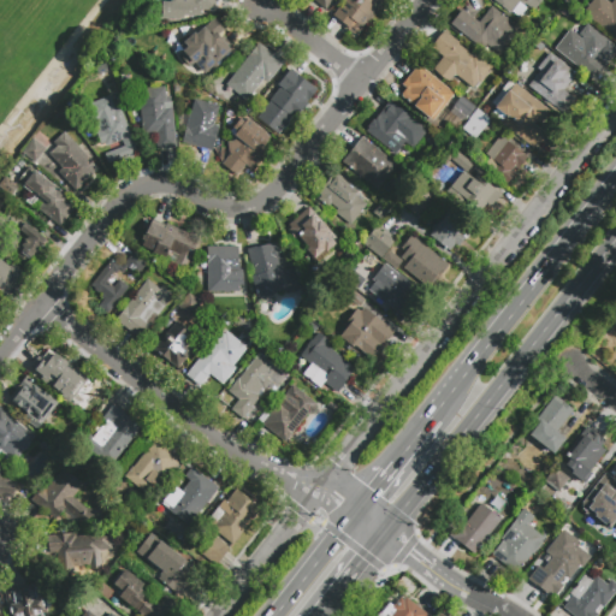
[(218,0),(218,11),(205,11),(205,7),(202,7),(202,17),(194,17),(194,18),(188,17),(185,17),(185,19),(163,19),(163,3),(171,3),(171,0),(218,0)]
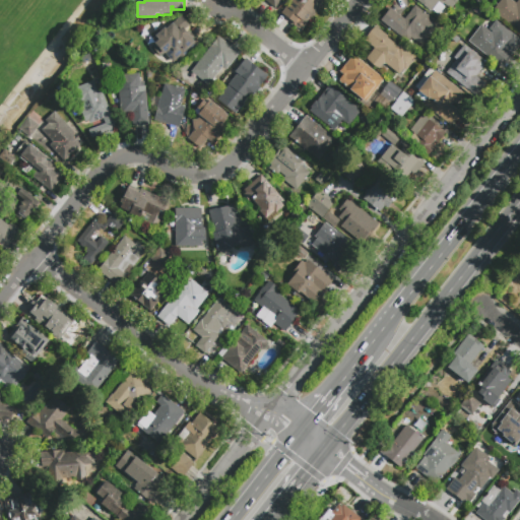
[(281,0),(275,8),(264,0),(281,0)]
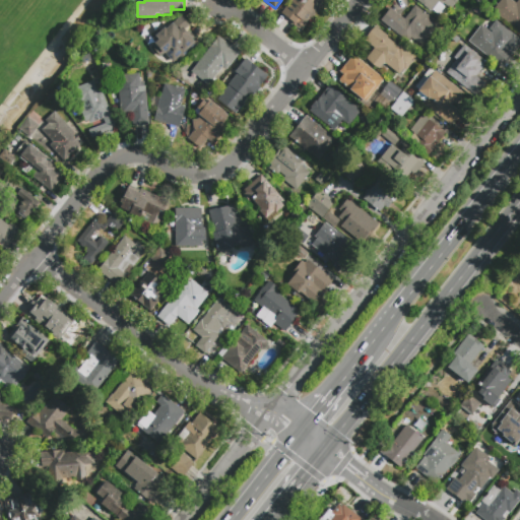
[(295,26),(291,24),(293,22),(287,18),(296,7),(288,2),(289,0),(325,0),(319,8),(320,9),(313,18),(312,17),(303,28),(297,24),(295,26)]
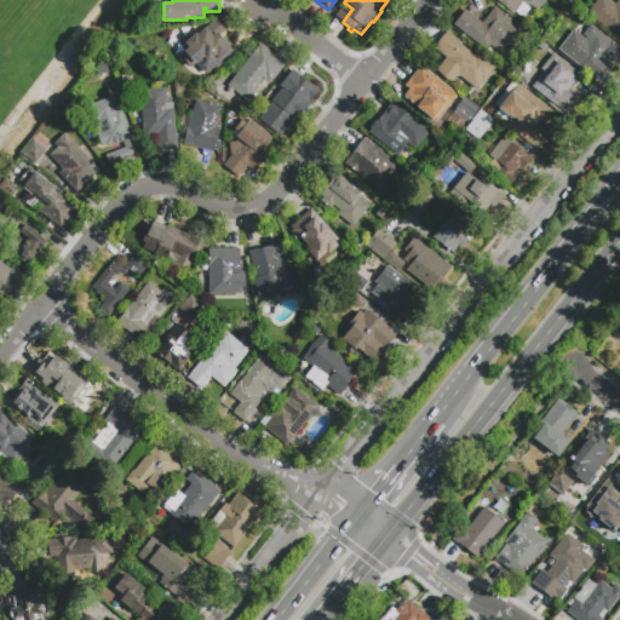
[(546,0),(537,12),(529,6),(528,9),(529,9),(523,18),(516,12),(514,15),(503,6),(503,5),(495,0),(546,0)]
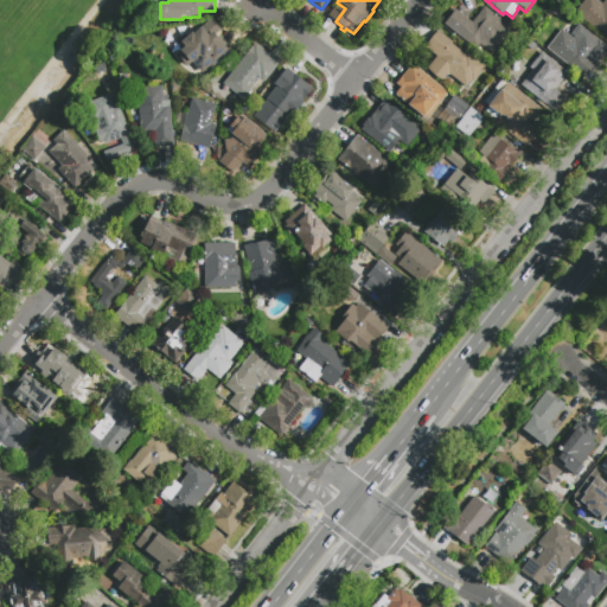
[(606,37),(574,12),(583,0),(595,0),(599,2),(600,0),(606,0),(606,37)]
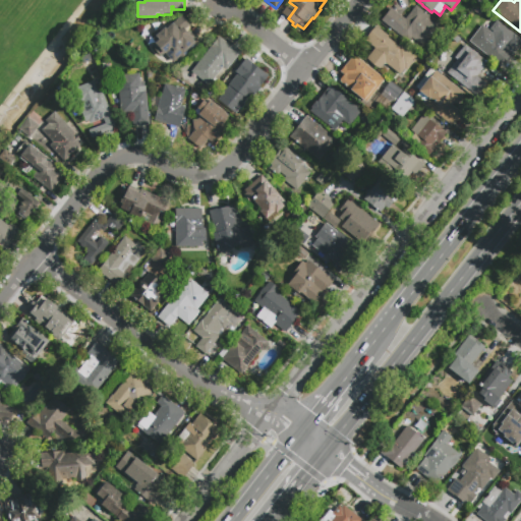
[(416,5),(440,24),(423,46),(406,32),(400,39),(380,22),(391,8),(405,19),(416,5)]
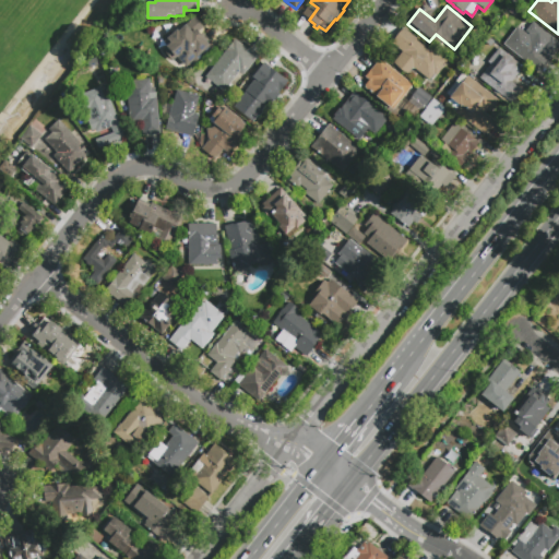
[(215,47),(202,58),(203,59),(202,60),(201,59),(197,64),(193,61),(186,68),(177,57),(173,61),(157,44),(168,34),(169,35),(177,30),(178,32),(186,24),(194,16),(202,24),(199,27),(215,47)]
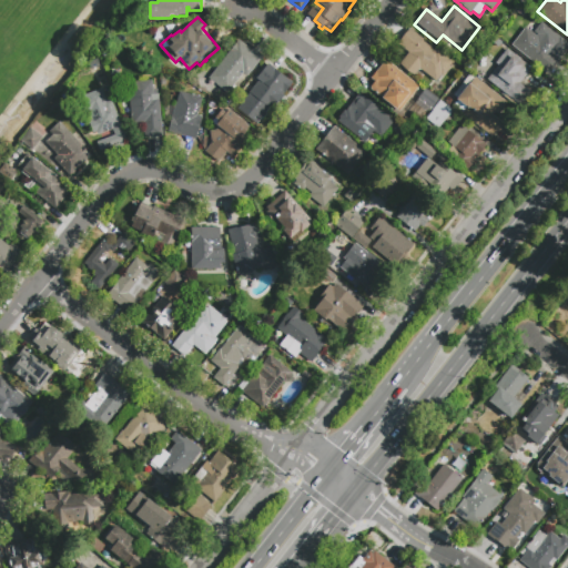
[(513,46),(511,44),(525,28),(537,38),(546,27),(566,42),(554,57),(558,61),(548,74),(513,46)]
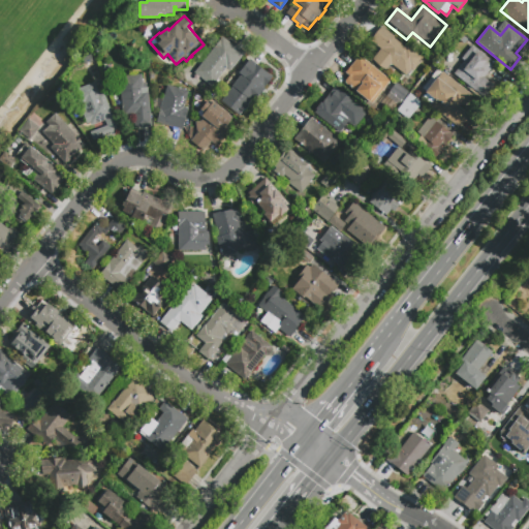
[(424,58),(418,64),(419,65),(413,73),(411,72),(407,78),(393,66),(392,67),(390,65),(384,71),(371,60),(379,50),(370,41),(382,26),(385,28),(384,29),(395,37),(393,38),(404,47),(406,44),(424,58)]
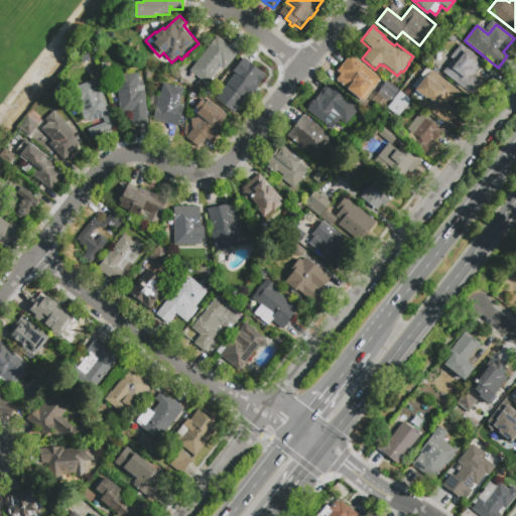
[(216,36),(237,52),(224,70),(221,67),(207,85),(188,71),(216,36)]
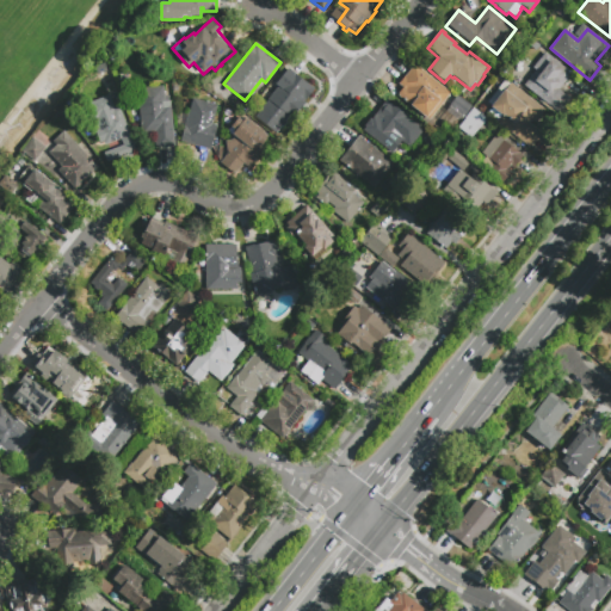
[(560,91),(573,100),(561,116),(549,106),(547,109),(535,99),(536,97),(523,87),(535,71),(532,68),(544,51),(575,75),(565,90),(561,88),(560,91)]
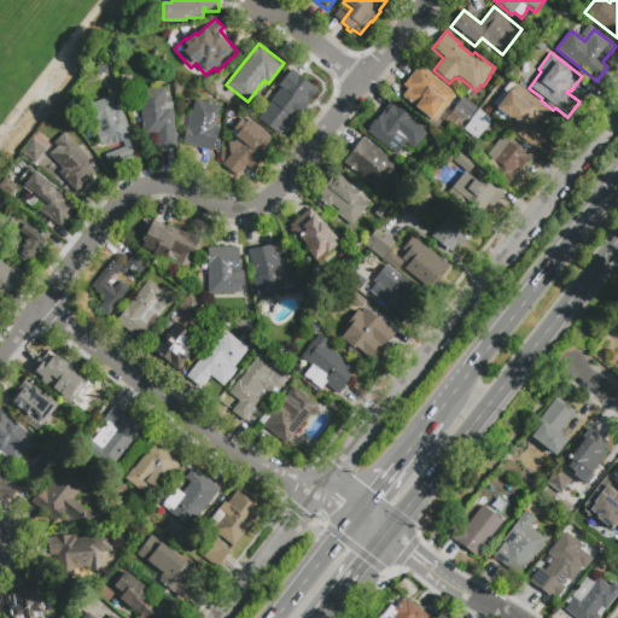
[(456,95),(435,123),(401,97),(408,88),(403,86),(419,66),(456,95)]
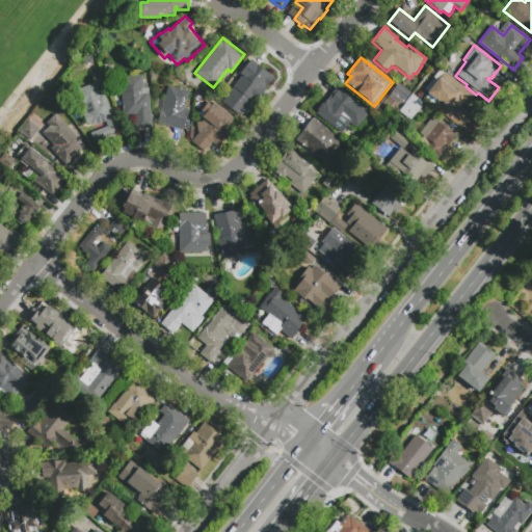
[(255,63),(265,72),(271,77),(261,89),(263,90),(256,100),(254,99),(248,105),(250,107),(246,112),(244,111),(240,116),(222,102),(244,74),(245,75),(255,63)]
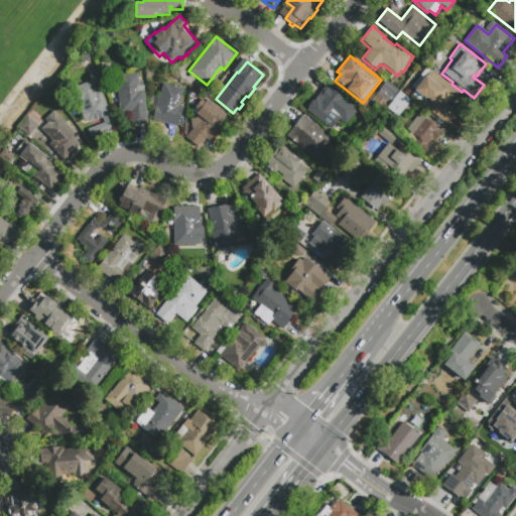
[(460,111),(447,127),(420,106),(422,104),(412,96),(415,91),(413,90),(414,89),(411,87),(426,68),(463,95),(455,105),(449,102),(447,105),(455,110),(456,108),(460,111)]
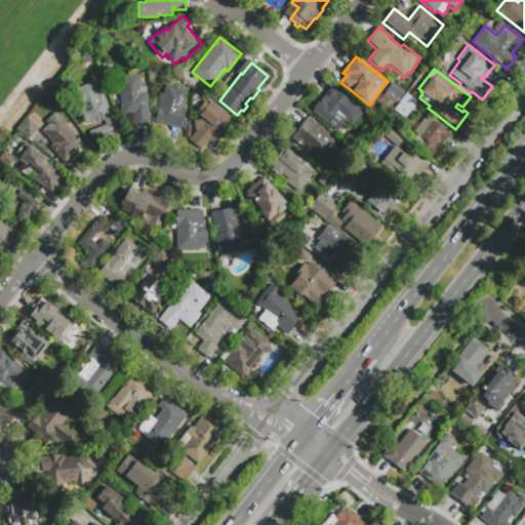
[(121,117),(118,77),(142,75),(142,83),(146,83),(147,93),(148,93),(151,127),(130,129),(129,117),(121,117)]
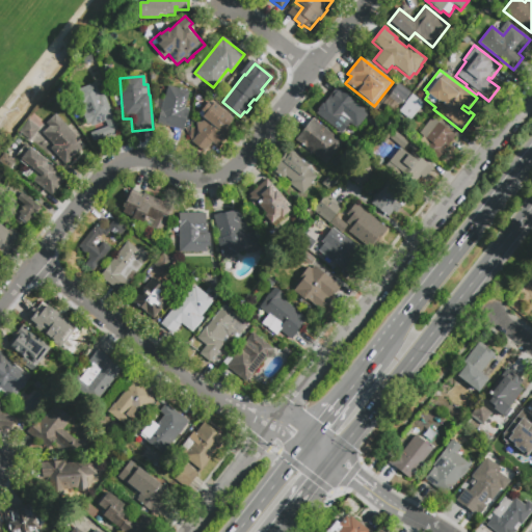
[(410,94),(404,101),(392,91),(398,83),(410,94)]
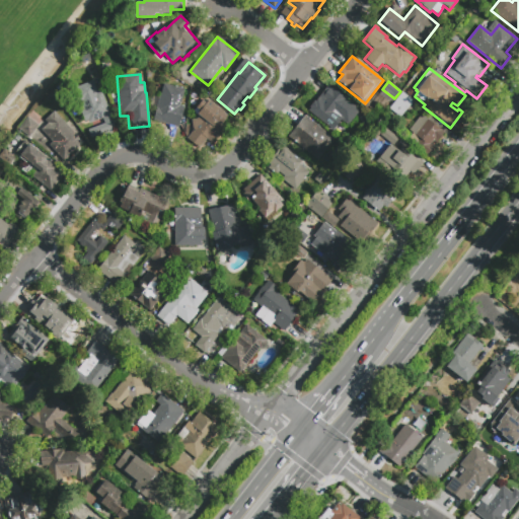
[(77,88),(93,82),(97,93),(101,92),(117,130),(91,140),(88,131),(104,124),(102,119),(89,124),(87,122),(85,122),(82,114),(85,112),(83,107),(84,106),(77,88)]
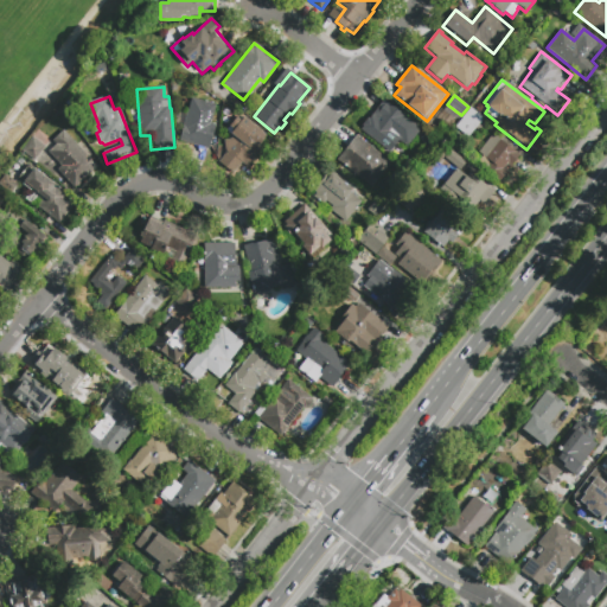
[(210,152),(206,151),(203,164),(187,159),(191,147),(179,144),(192,98),(216,106),(211,126),(217,128),(210,152)]
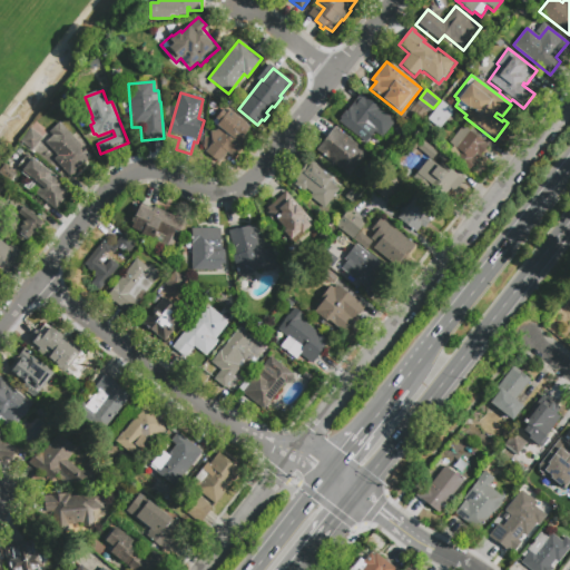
[(359,138),(341,124),(353,109),(350,107),(361,94),(395,121),(382,139),(372,130),(364,139),(361,136),(359,138)]
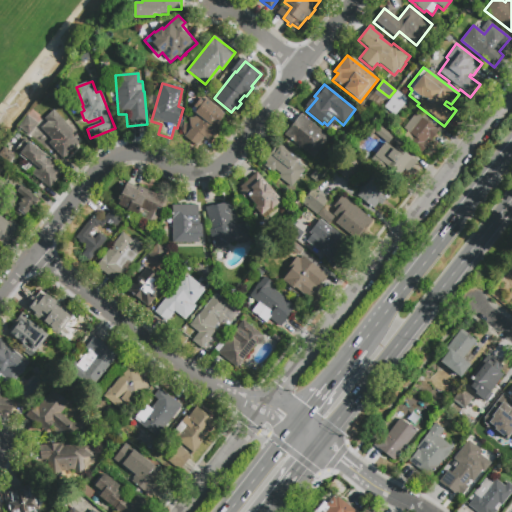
[(407,101),(395,115),(384,107),(396,92),(407,101)]
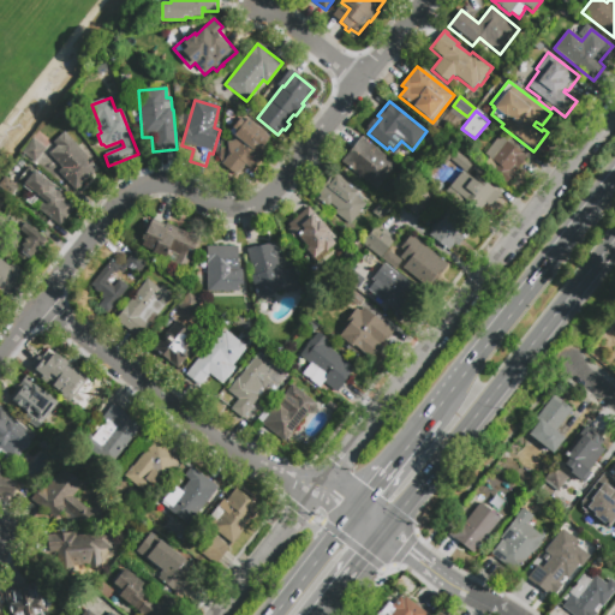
[(267,150),(251,169),(245,165),(236,177),(221,166),(230,154),(228,153),(228,144),(238,132),(233,129),(240,119),(244,123),(248,119),(270,137),(263,147),(267,150)]
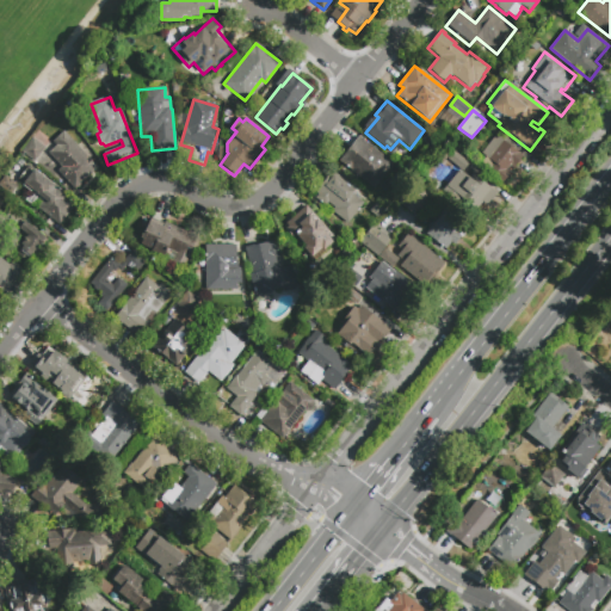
[(65,131),(99,168),(75,191),(57,171),(61,167),(47,153),(55,146),(51,142),(65,131)]
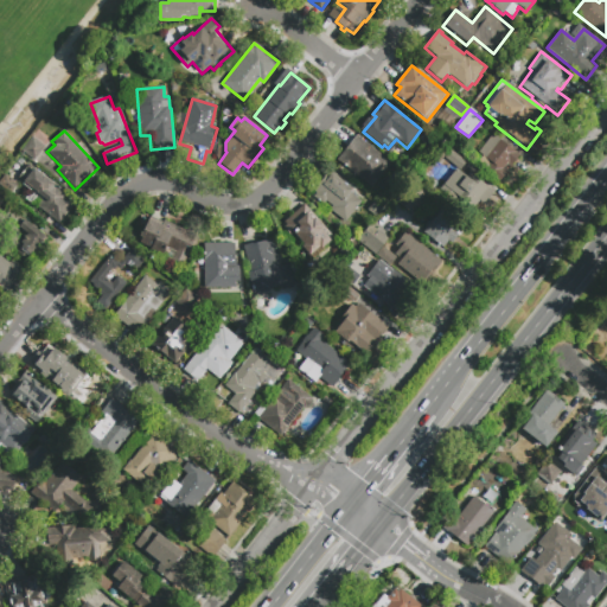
[(506,174),(499,184),(475,165),(481,157),(478,154),(493,134),(504,144),(505,141),(523,155),(512,170),(505,165),(500,170),(506,174)]
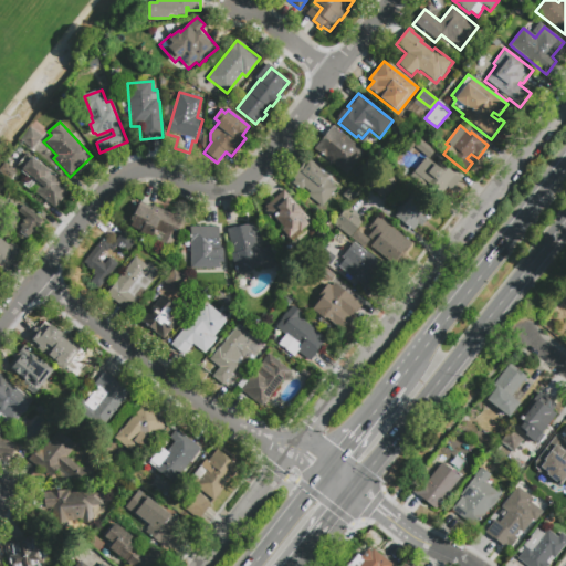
[(346,176),(314,149),(333,126),(365,153),(346,176)]
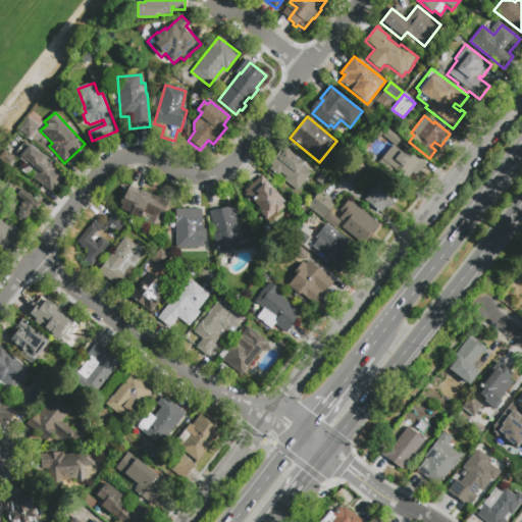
[(39,126),(31,138),(19,129),(28,118),(39,126)]
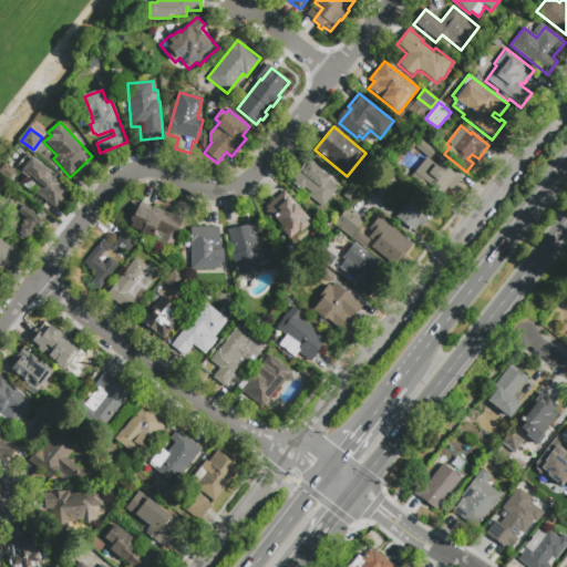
[(431,158),(429,156),(428,157),(410,144),(414,138),(420,142),(422,140),(436,151),(431,158)]
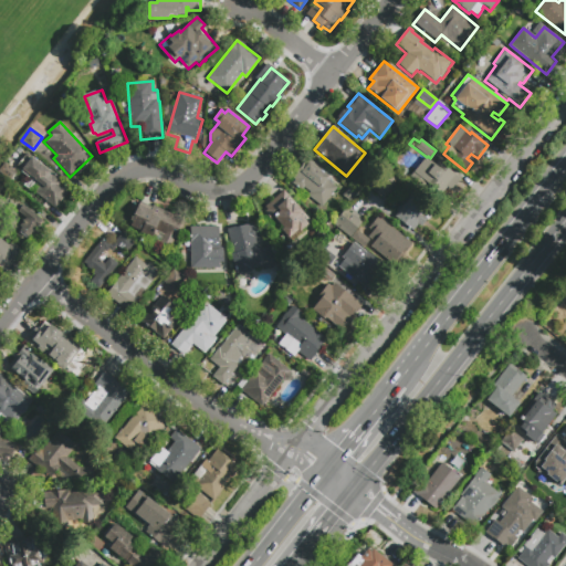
[(54,154),(46,146),(48,145),(40,139),(32,148),(46,161),(54,154)]
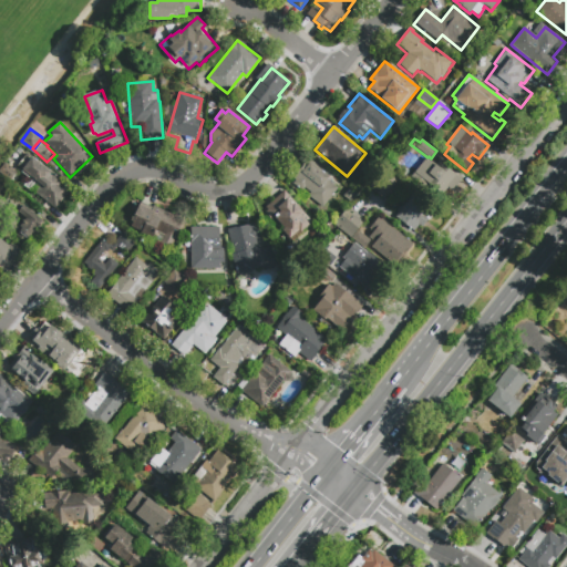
[(17,166),(27,154),(49,171),(43,177),(53,185),(59,178),(63,182),(60,185),(69,193),(55,210),(24,186),(30,179),(21,173),(22,171),(17,166)]
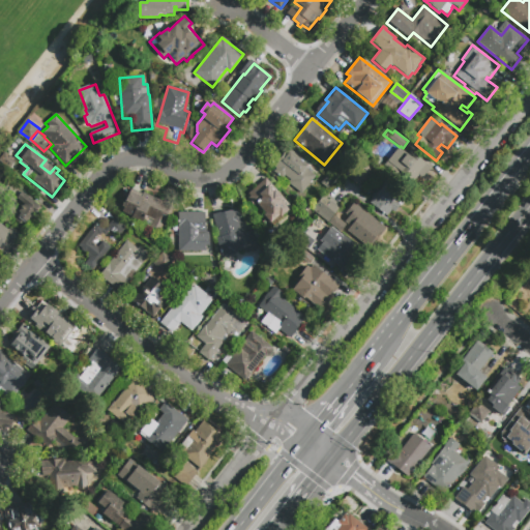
[(399,147),(413,159),(416,155),(429,166),(423,173),(427,175),(423,179),(420,177),(415,183),(387,162),(399,147)]
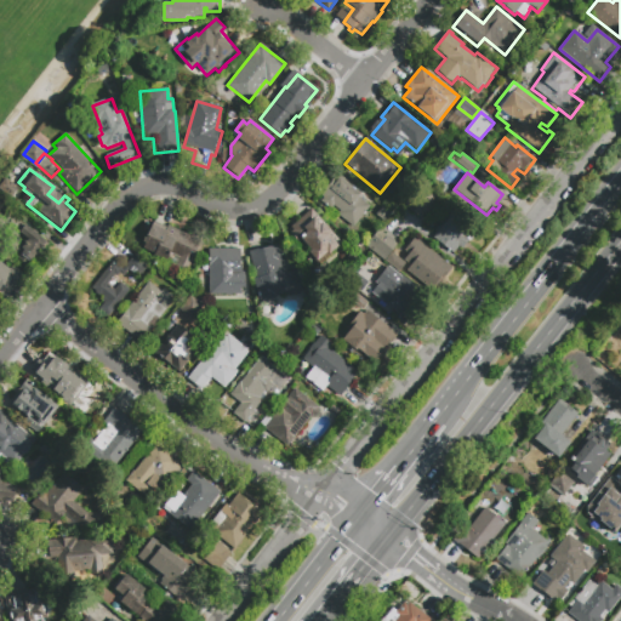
[(354,228),(337,215),(340,212),(334,208),(330,211),(319,203),(323,199),(319,197),(332,180),(335,182),(339,177),(360,194),(359,198),(370,206),(354,228)]
